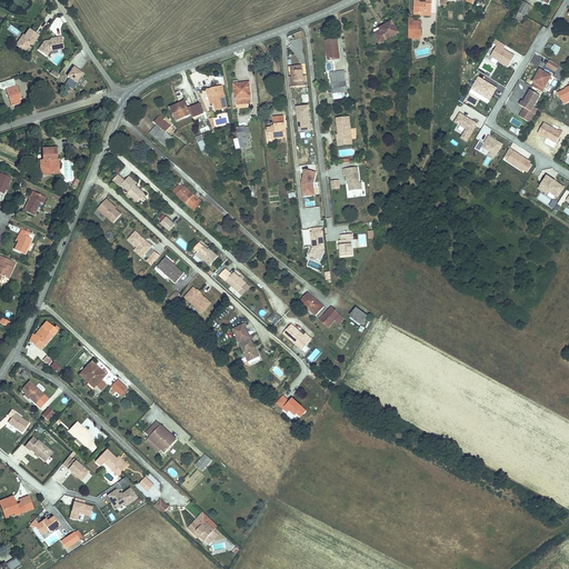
[(416,0),(417,11),(426,11),(426,7),(433,8),(433,0),(416,0)]
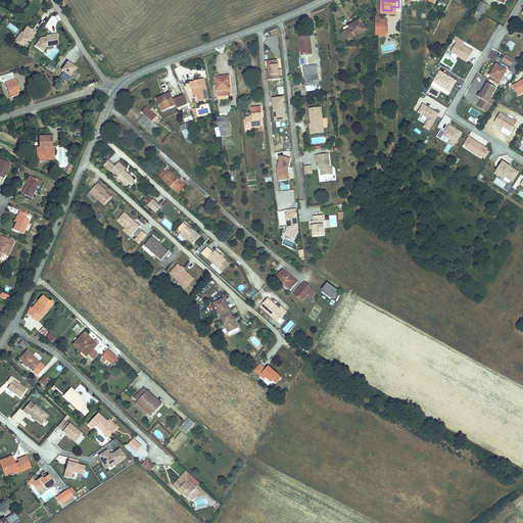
[(482,0),(481,0),(475,12),(480,15),(488,3),(482,0)]
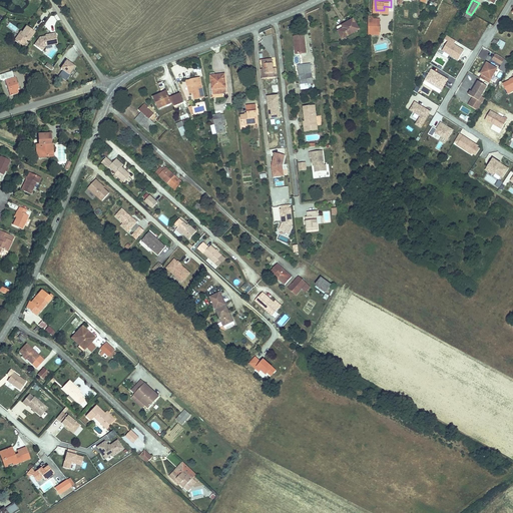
[(375,13),(371,13),(371,21),(382,22),(382,17),(375,17),(375,13)]
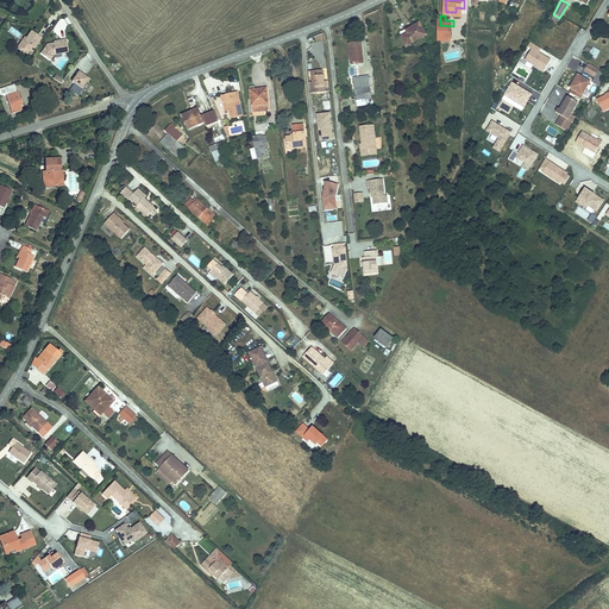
[(403,35),(407,41),(414,37),(413,35),(421,29),(420,27),(419,25),(403,35)]
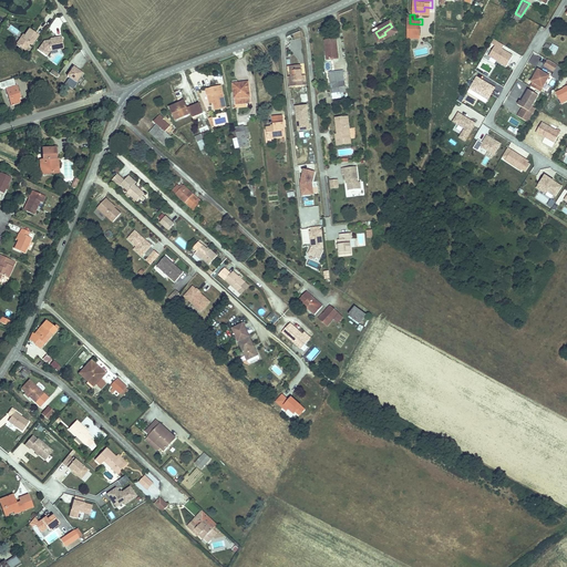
[(385,34),(379,38),(383,44),(402,33),(395,23),(391,26),(392,27),(384,32),(385,34)]
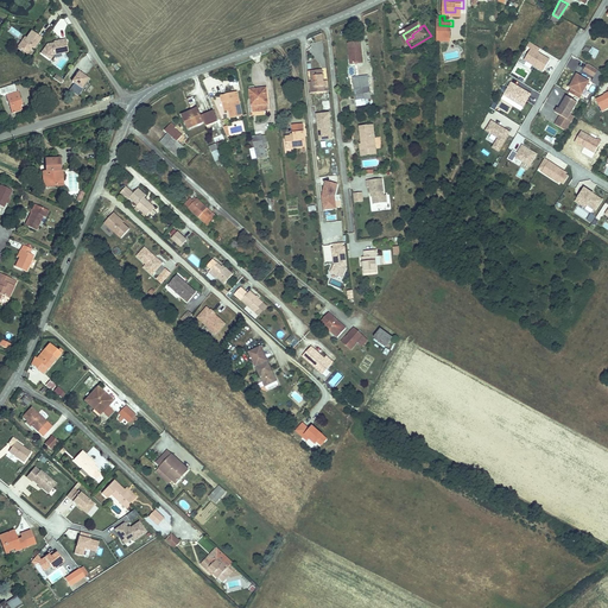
[(453,26),(439,25),(439,37),(451,38),(453,26)]
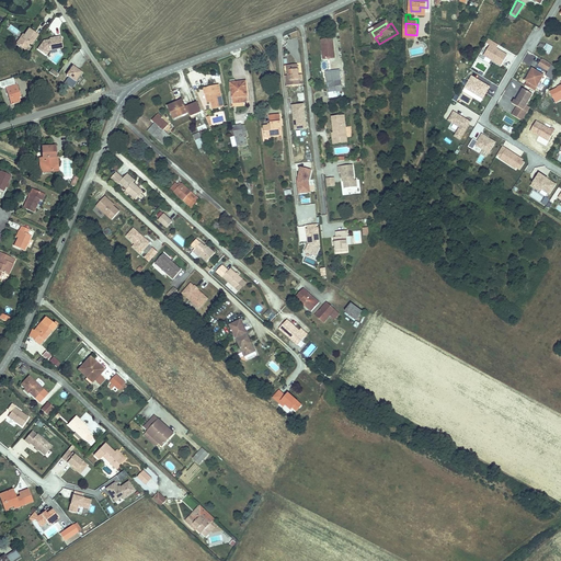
[(16,35),(20,31),(11,25),(8,30),(16,35)]
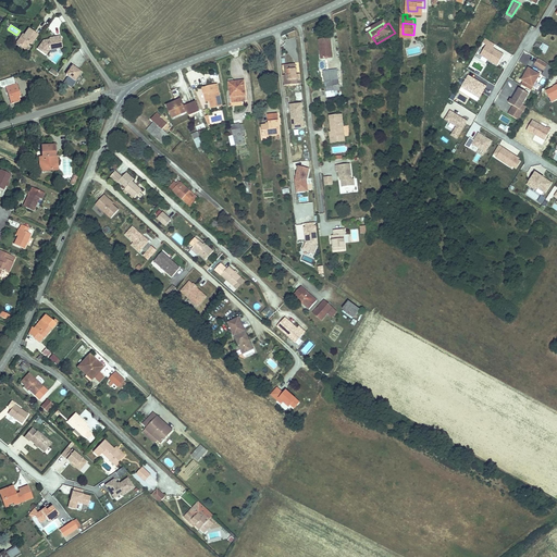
[(34,46),(40,36),(32,31),(27,37),(26,36),(20,45),(28,51),(33,45),(34,46)]
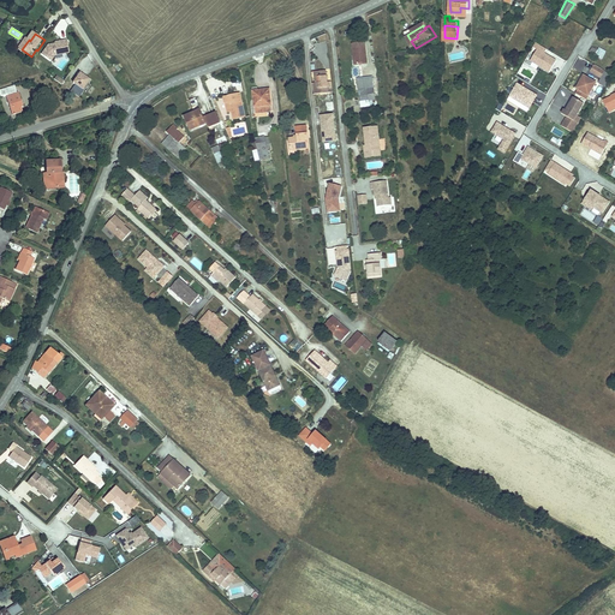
[(72,54),(70,41),(65,42),(65,43),(58,46),(52,47),(45,55),(54,63),(58,57),(72,54)]
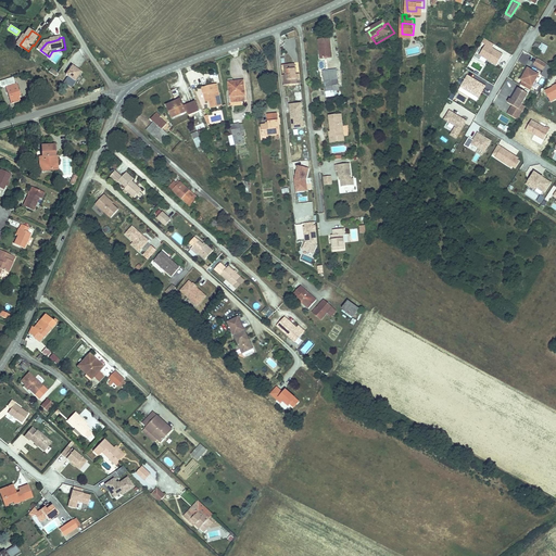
[(485,38),(482,42),(487,45),(480,55),(497,65),(504,54),(492,48),(494,45),(485,38)]
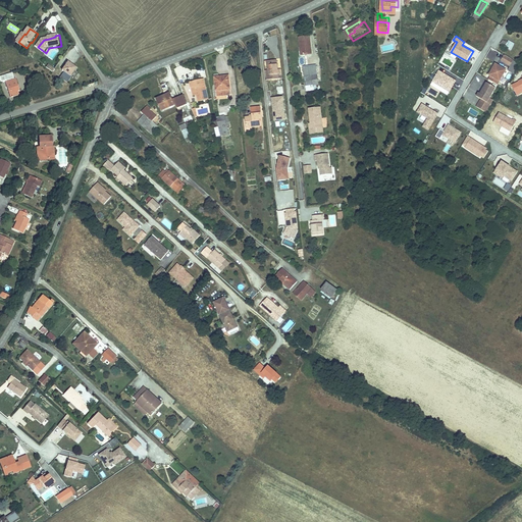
[(311,39),(302,39),(303,56),(313,55),(311,39)]
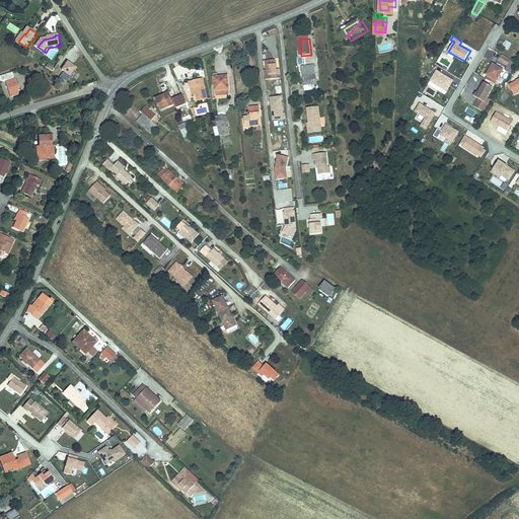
[(509,44),(505,41),(502,45),(512,51),(515,48),(509,44)]
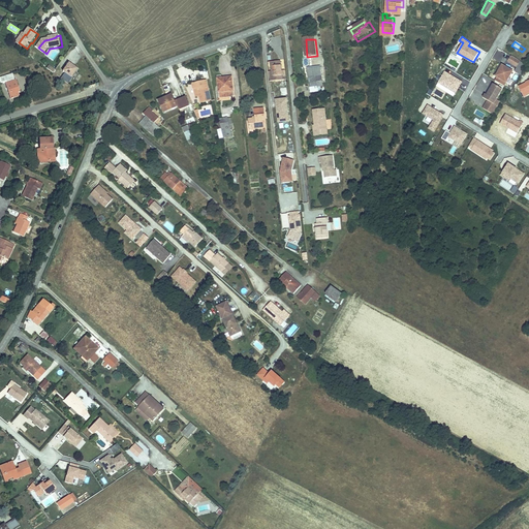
[(521,66),(524,61),(516,55),(511,61),(521,66)]
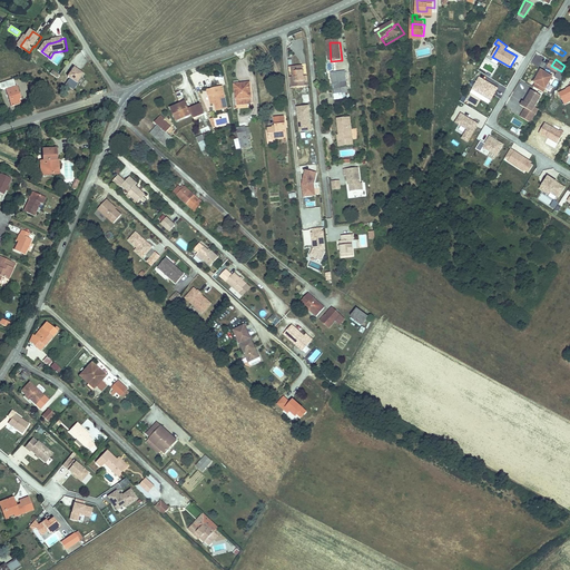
[(313,88),(312,78),(306,79),(305,68),(295,69),(296,79),(294,79),(295,90),(313,88)]
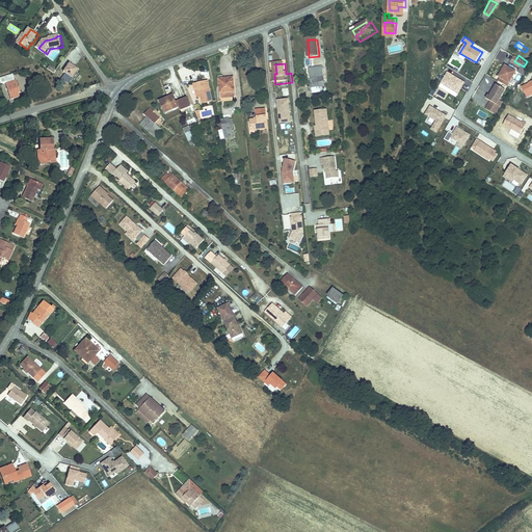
[(75,79),(80,71),(72,64),(65,73),(68,75),(64,80),(72,85),(76,80),(75,79)]
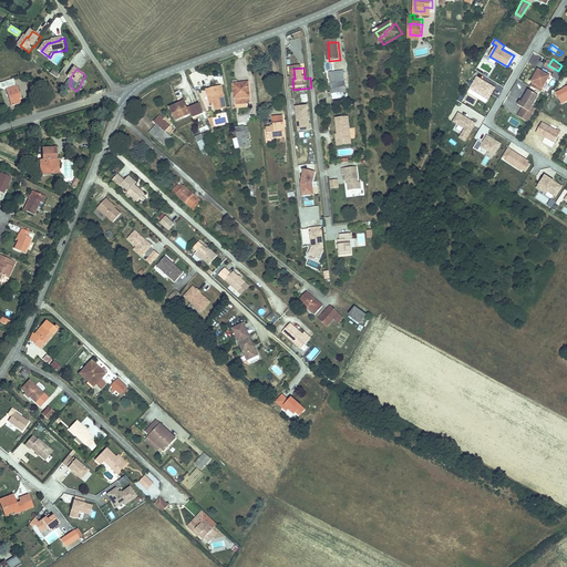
[(544,93),(554,76),(542,70),(535,82),(537,83),(534,88),(544,93)]
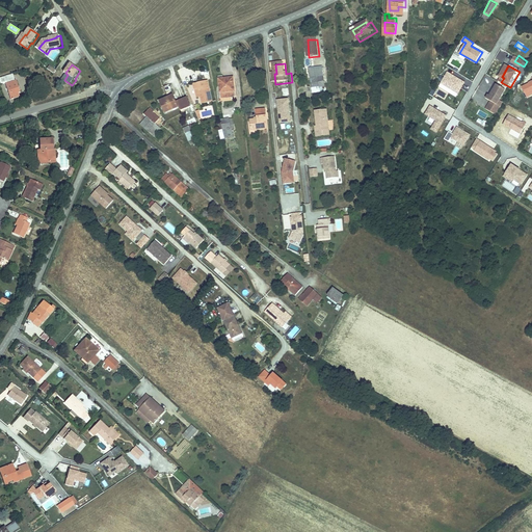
[(325,87),(324,69),(310,71),(311,89),(325,87)]
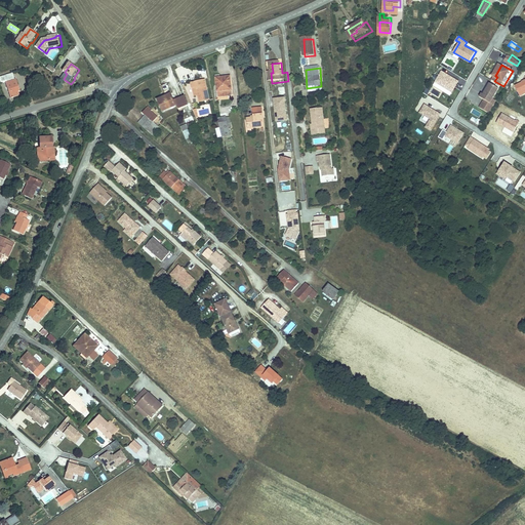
[(442,72),(435,82),(452,92),(459,82),(442,72)]
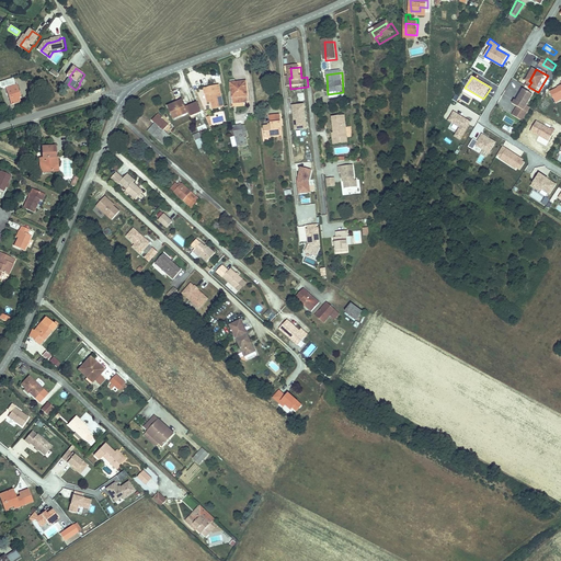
[(8,88),(11,96),(14,105),(21,103),(23,103),(20,96),(22,96),(19,84),(18,86),(15,78),(0,82),(2,89),(8,88)]
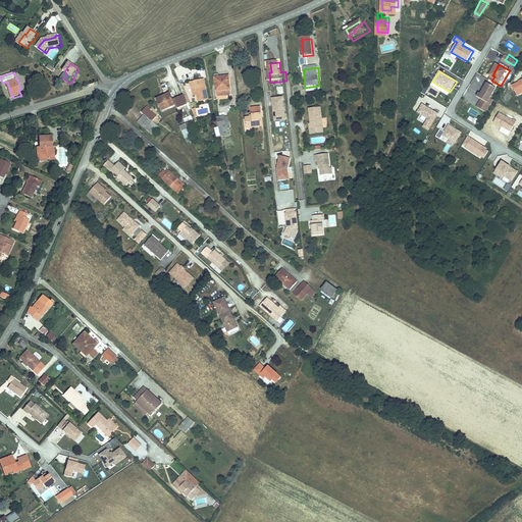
[(230,73),(214,75),(216,94),(231,93),(230,73)]
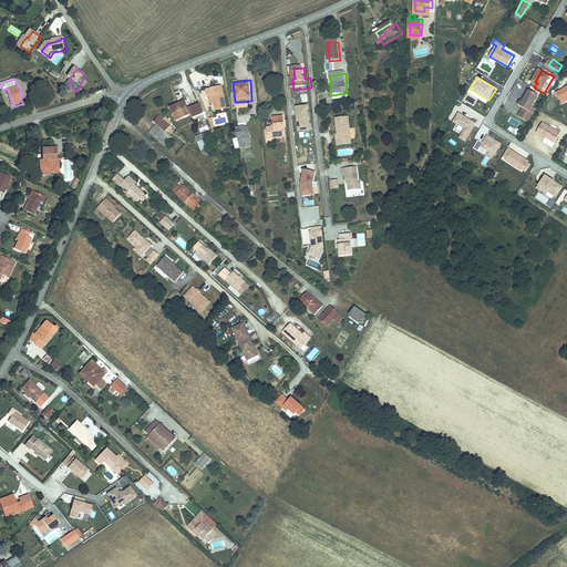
[(563,105),(566,102),(566,82),(563,84),(565,88),(556,92),(563,105)]
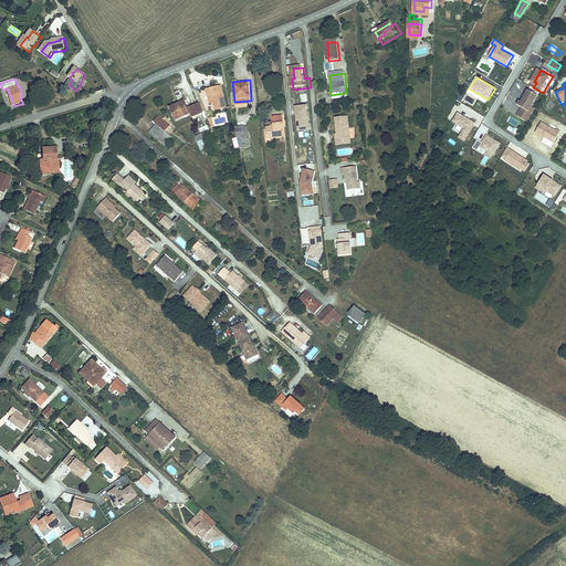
[(224,86),(209,90),(210,96),(216,95),(219,112),(229,109),(224,86)]
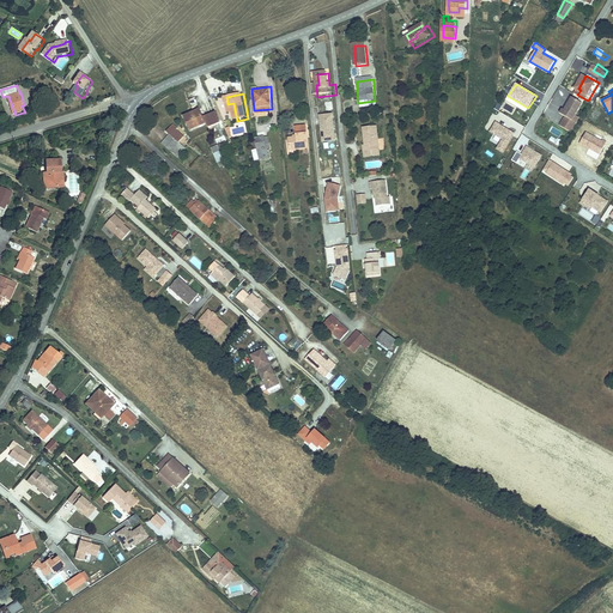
[(580,115),(586,103),(576,97),(568,109),(566,109),(564,113),(569,116),(564,125),(575,131),(583,116),(580,115)]
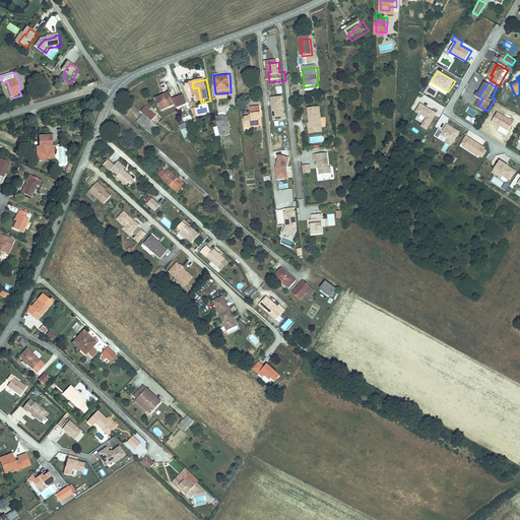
[(176,107),(171,94),(158,100),(164,112),(176,107)]
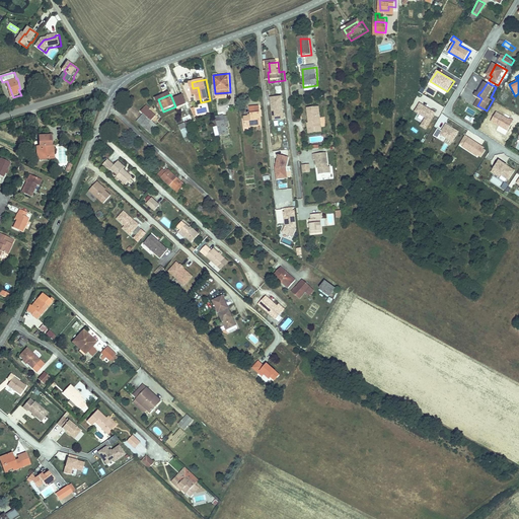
[(281,95),(270,97),(273,120),(284,119),(281,95)]
